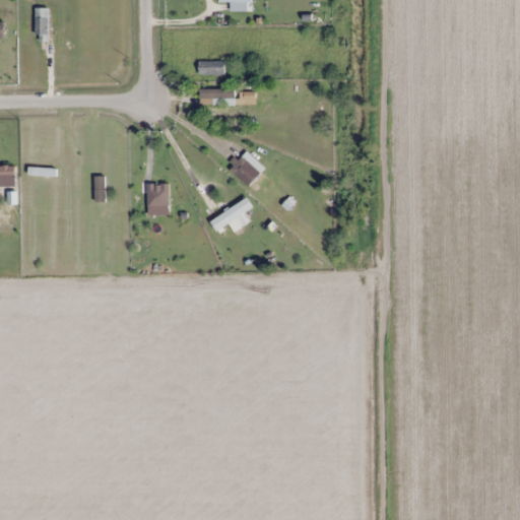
[(48,16),(37,16),(37,36),(48,36),(48,16)]
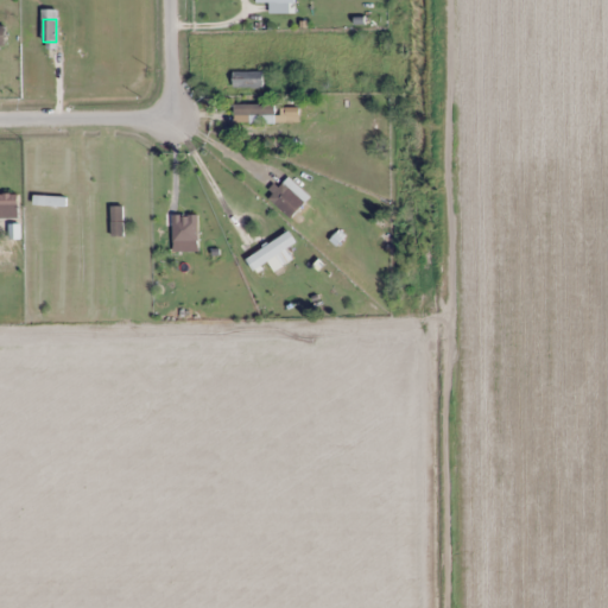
[(263,88),(263,71),(233,71),(233,88),(263,88)]
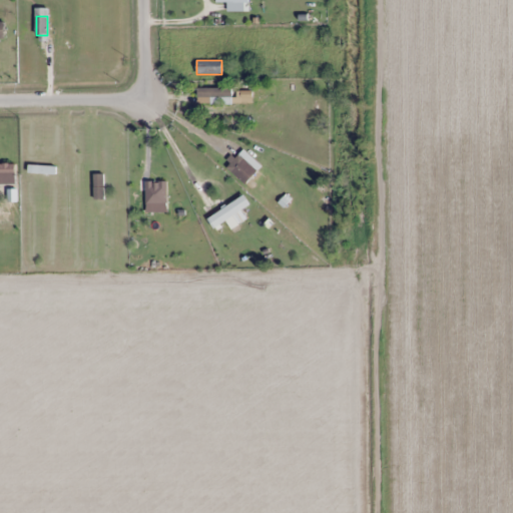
[(196,103),(232,103),(232,88),(196,88),(196,103)]
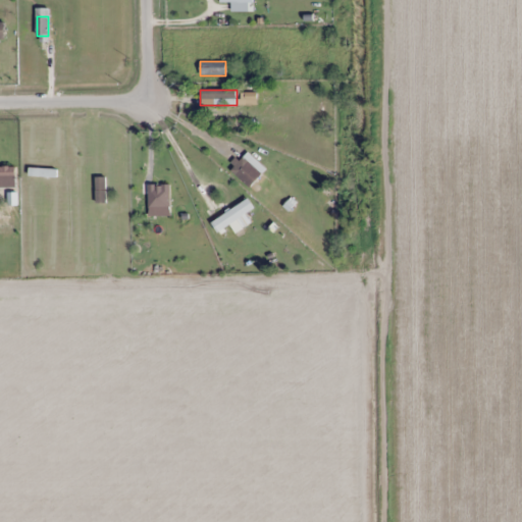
[(262,174),(249,162),(236,175),(249,188),(262,174)]
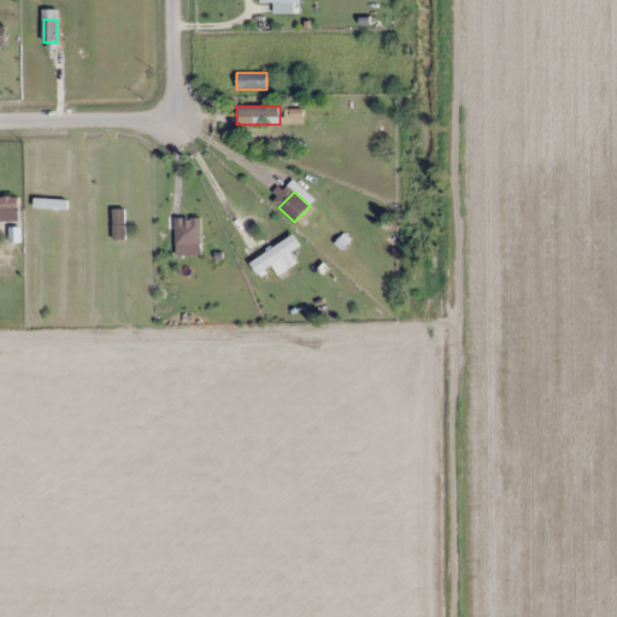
[(17,199),(0,198),(0,210),(17,210),(17,199)]
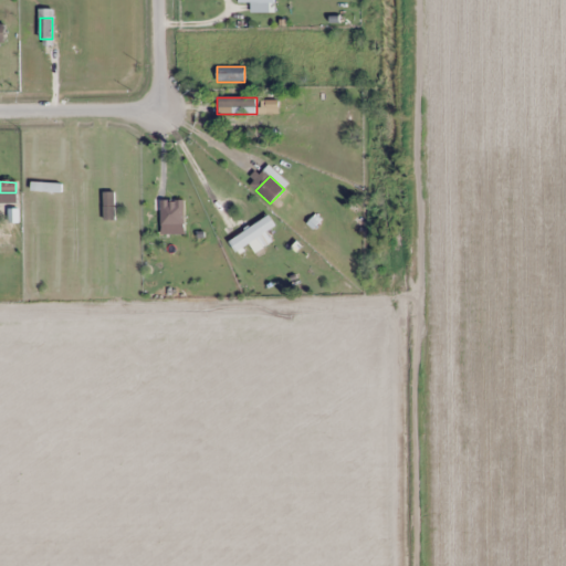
[(147,224),(158,224),(158,208),(165,208),(165,188),(147,188),(147,224)]
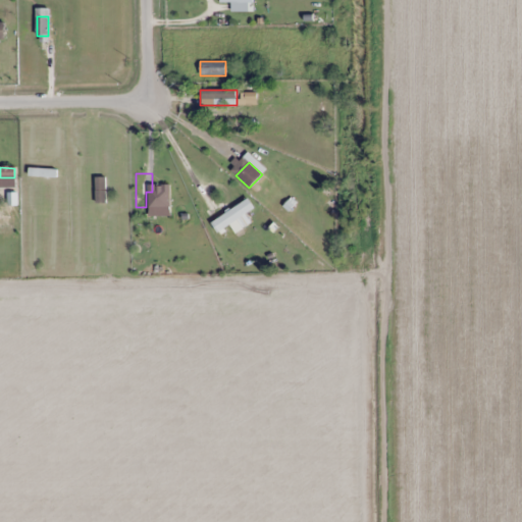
[(214,223),(219,230),(253,207),(248,200),(214,223)]
